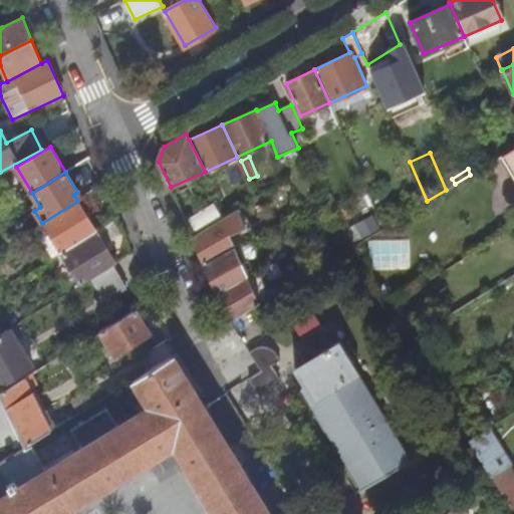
[(77,201),(42,223),(61,253),(96,232),(77,201)]
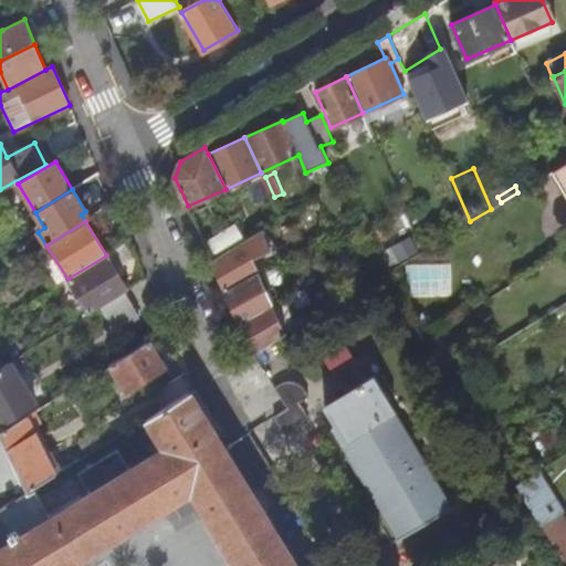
[(239,223),(211,237),(217,249),(244,236),(239,223)]
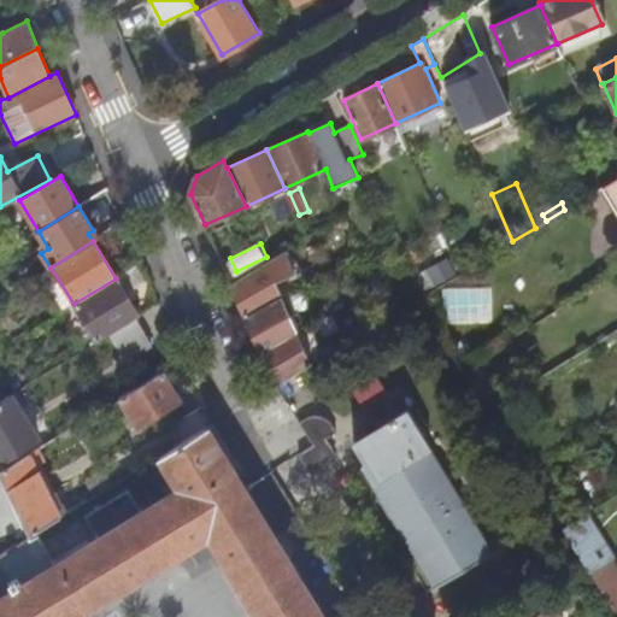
[(271,260),(231,286),(246,318),(282,297),(276,285),(293,274),(283,253),(271,260)]
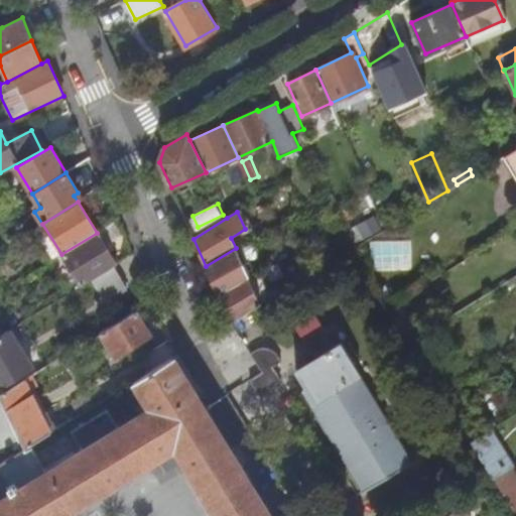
[(61,254),(82,286),(117,265),(105,246),(125,234),(118,220),(97,233),(61,254)]
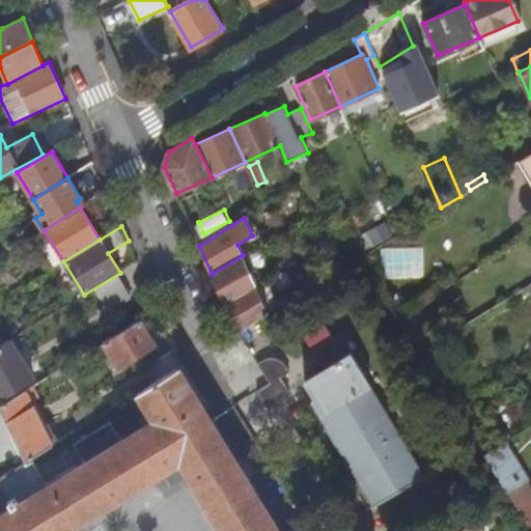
[(36,234),(56,267),(63,261),(44,230),(36,234)]
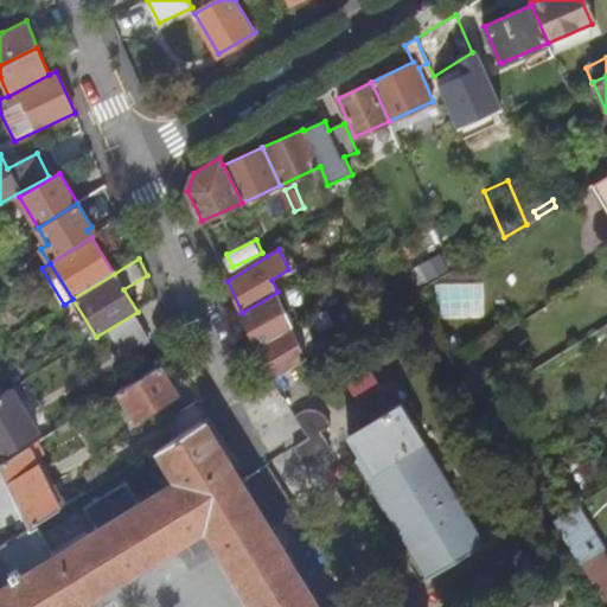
[(441,281),(441,313),(487,312),(487,281),(441,281)]
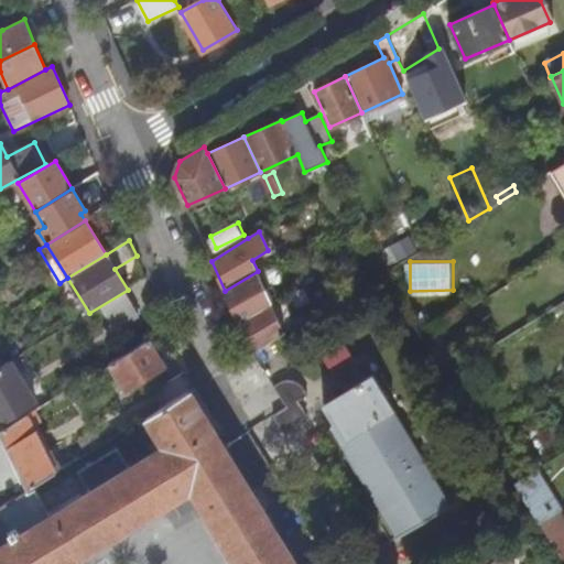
[(225,291),(238,322),(271,302),(258,271),(225,291)]
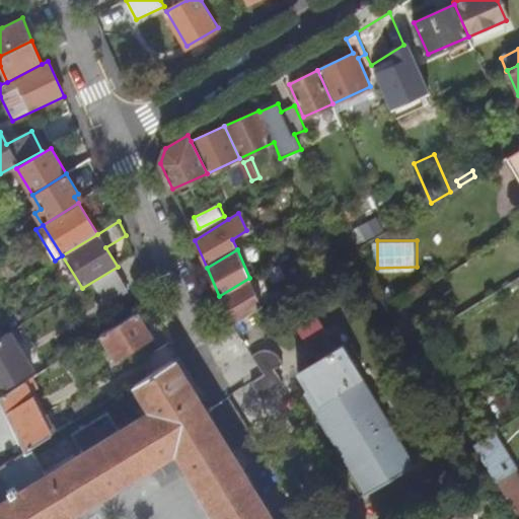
[(95,282),(106,302),(128,290),(117,269),(95,282)]
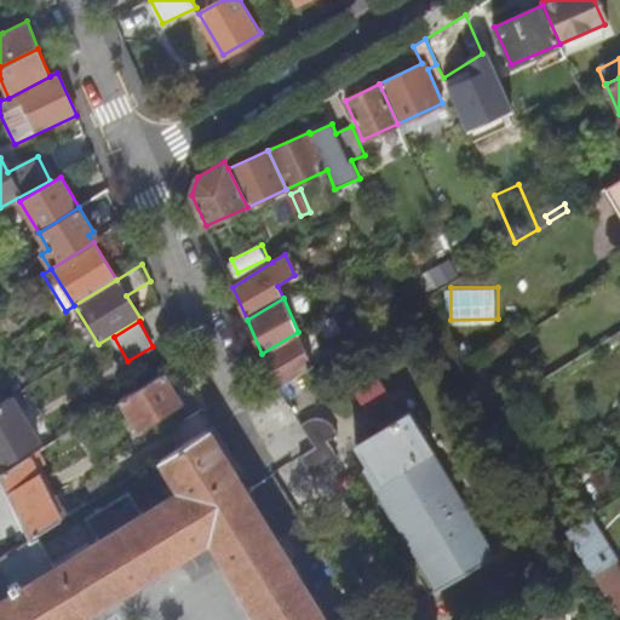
[(298,332),(314,366),(326,359),(310,325),(298,332)]
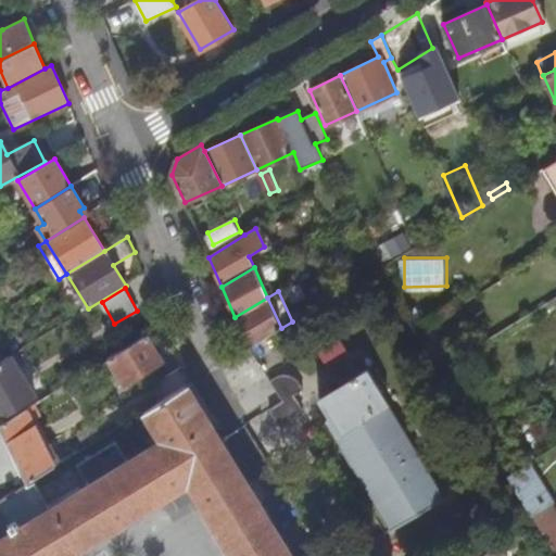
[(235,317),(249,349),(281,328),(267,298),(235,317)]
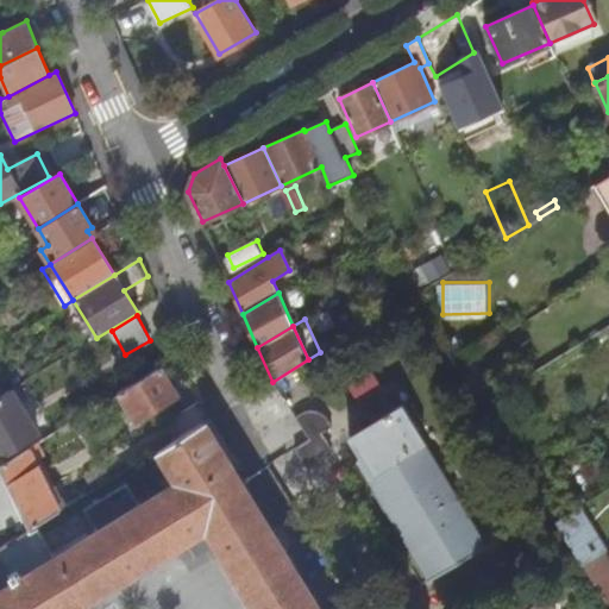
[(162,366),(119,393),(123,399),(137,421),(180,395),(162,366)]
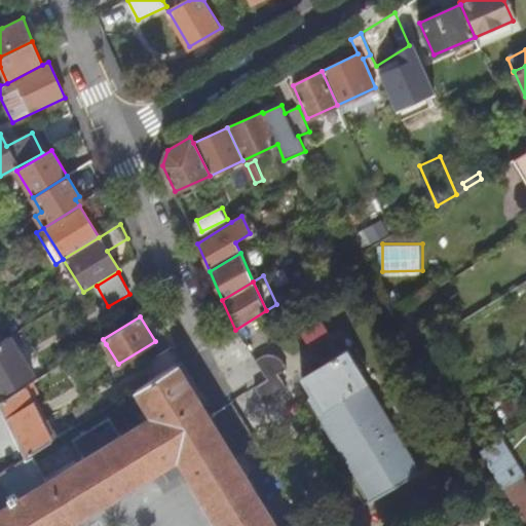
[(0,342),(0,368),(1,368),(13,387),(33,375),(10,337),(0,342)]
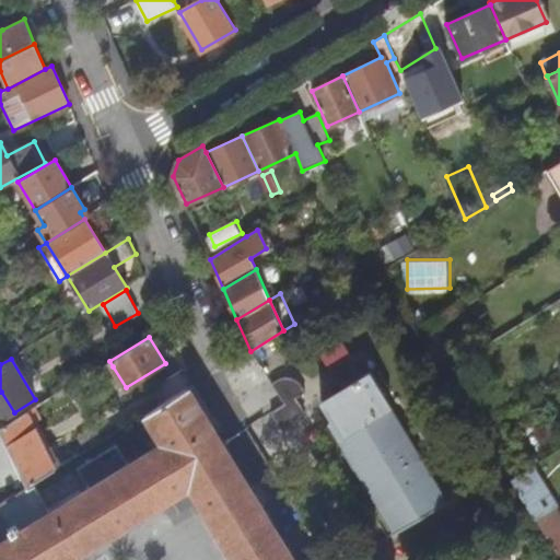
[(85,375),(92,386),(111,374),(113,366),(109,361),(85,375)]
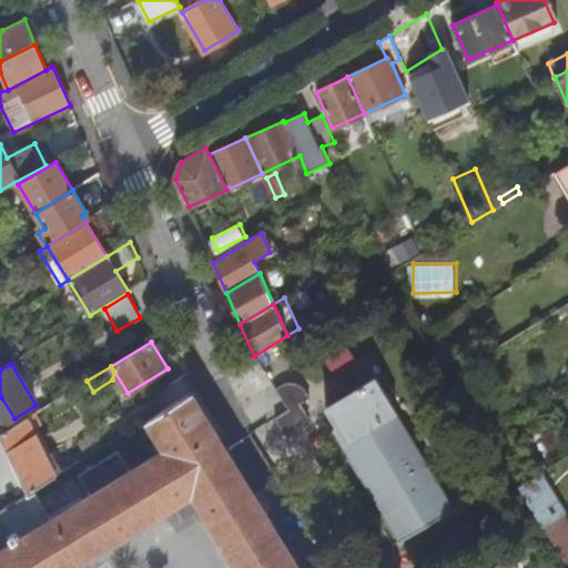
[(336,426),(332,429),(350,458),(344,462),(394,544),(399,540),(450,508),(394,414),(395,413),(374,378),(325,408),(336,426)]
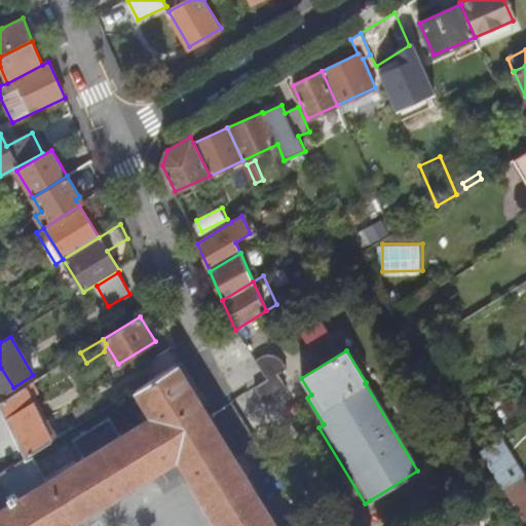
[(266,379),(254,387),(263,402),(285,386),(276,373),(286,368),(280,359),(279,358),(274,354),(269,353),(263,355),(255,361),(266,379)]
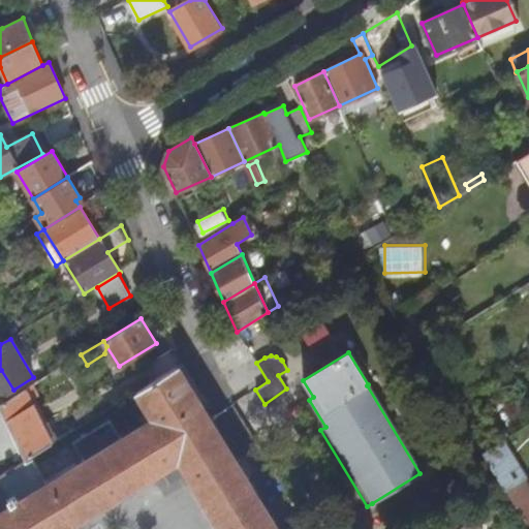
[(179,461),(220,528),(276,528),(210,421),(178,368),(136,393),(153,419),(121,439),(110,421),(73,442),(85,462),(48,484),(33,460),(27,463),(26,460),(25,461),(0,475),(0,487),(11,505),(0,512),(0,528),(65,528),(73,525),(179,461)]
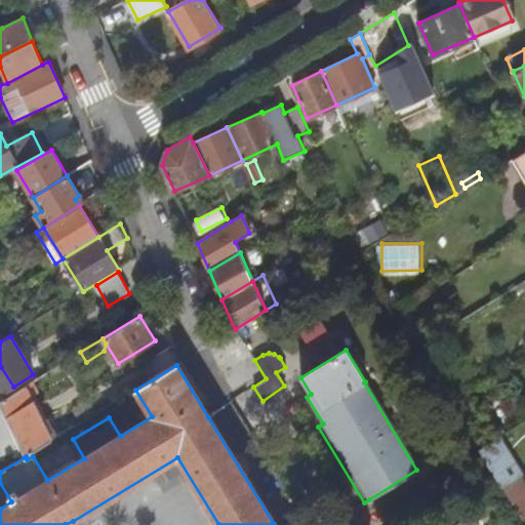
[(0,400),(0,402),(25,457),(26,456),(52,440),(31,396),(36,393),(38,392),(32,380),(0,400)]
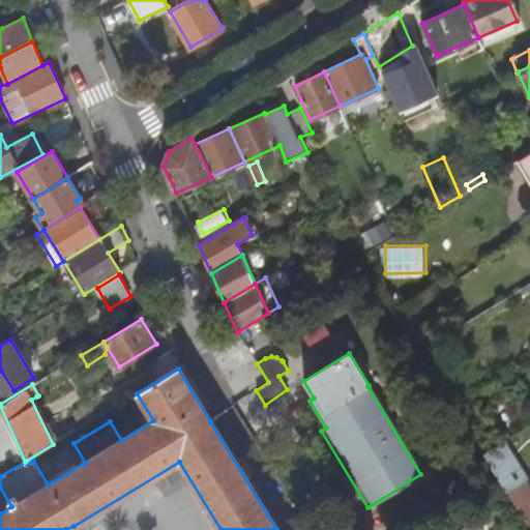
[(31,400),(53,444),(58,441),(36,396),(31,400)]
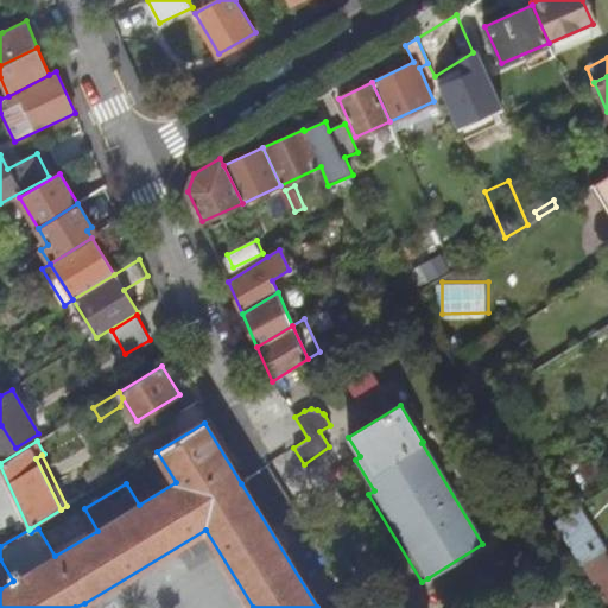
[(553,520),(582,565),(606,551),(607,550),(578,505),(553,520)]
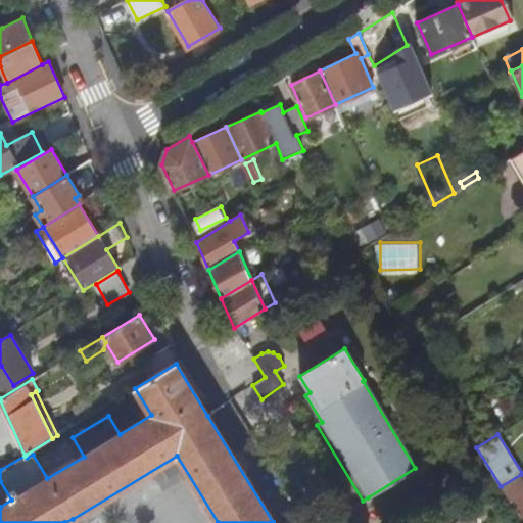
[(505,491),(522,520),(522,477),(521,474),(501,486),(505,491)]
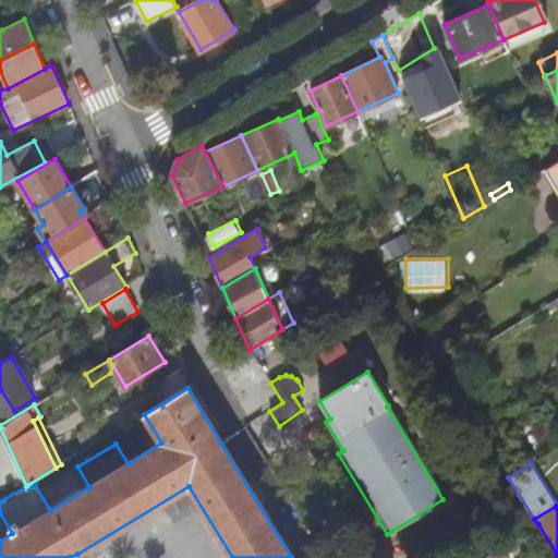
[(509,557),(502,546),(483,557),(509,557)]
